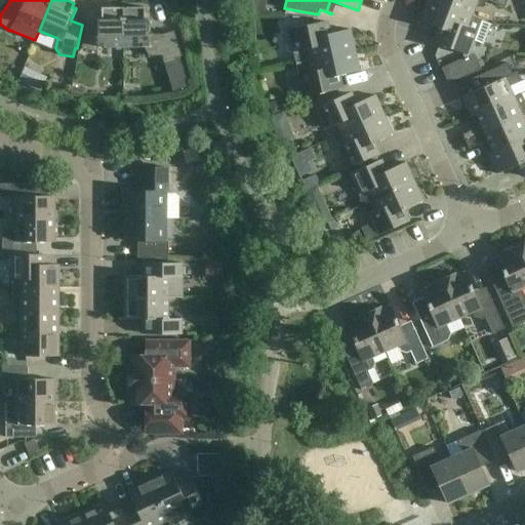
[(428,0),(428,1),(471,17),(472,16),(475,7),(483,8),(486,0),(505,7),(508,0),(428,0)]
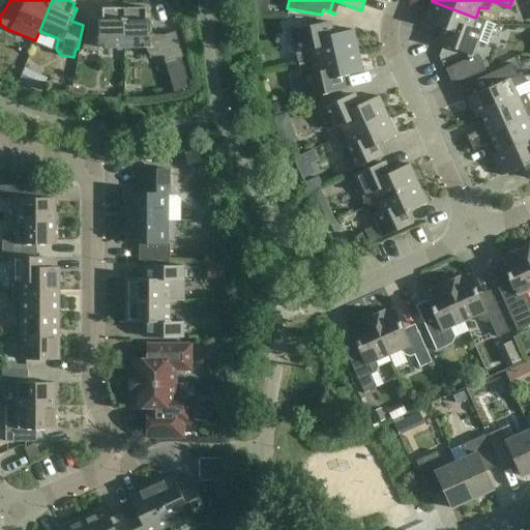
[(423,21),(448,30),(444,41),(442,40),(441,41),(471,53),(475,54),(480,41),(487,43),(495,25),(476,17),(475,18),(432,1),(423,21)]
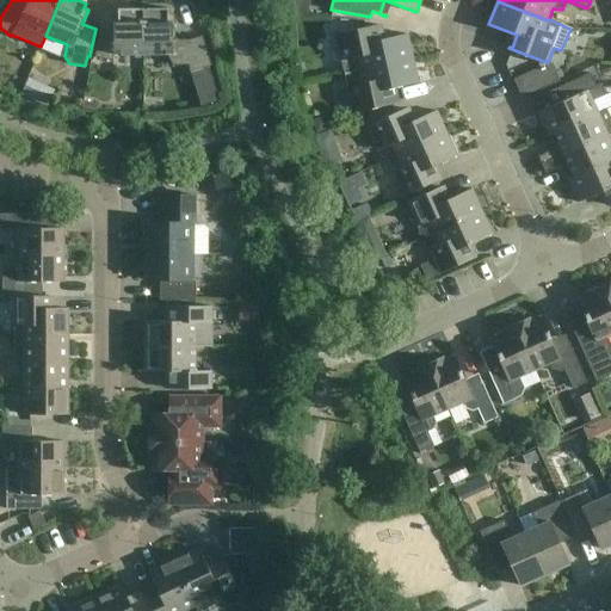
[(142,55),(143,10),(117,10),(118,16),(113,16),(113,30),(100,30),(94,57),(113,61),(115,55),(142,55)]
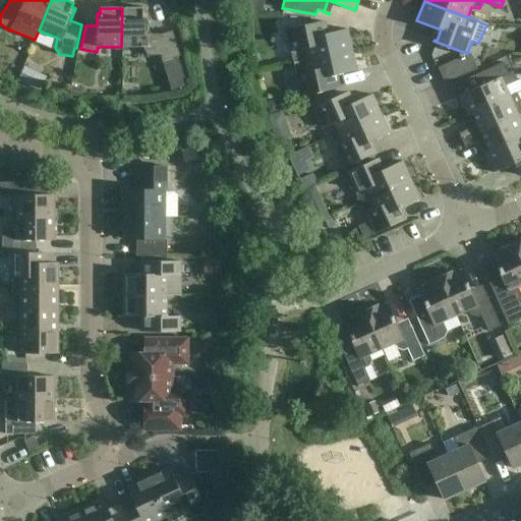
[(143,8),(122,8),(121,47),(146,47),(150,56),(161,56),(162,62),(180,57),(172,31),(161,35),(148,35),(147,12),(143,12),(143,8)]
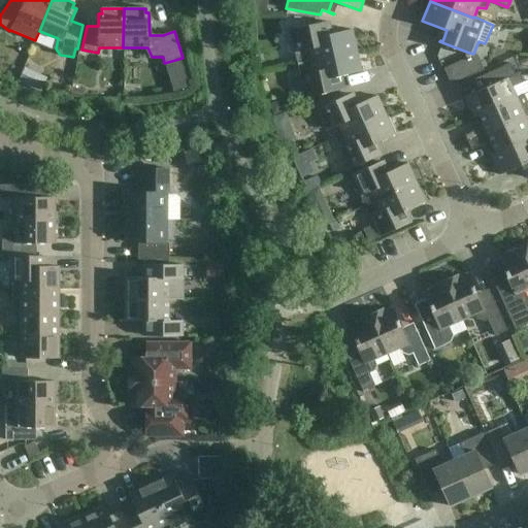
[(352,30),(333,34),(329,20),(288,30),(296,64),(357,51),(352,30)]
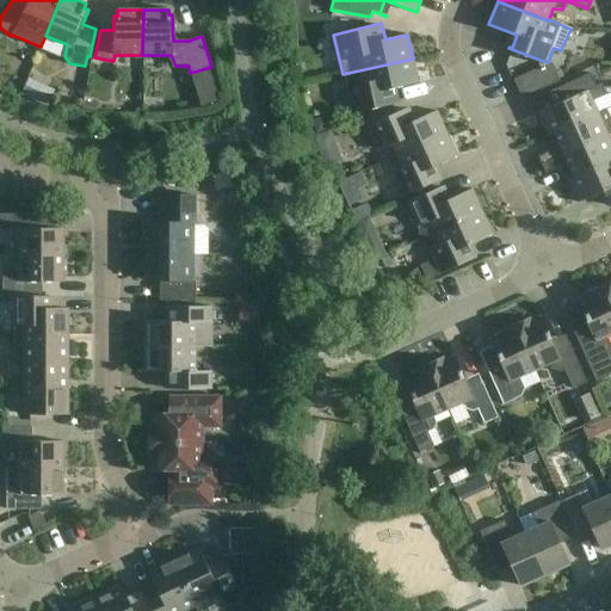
[(418,84),(413,59),(343,74),(352,113),(400,103),(396,88),(418,84)]
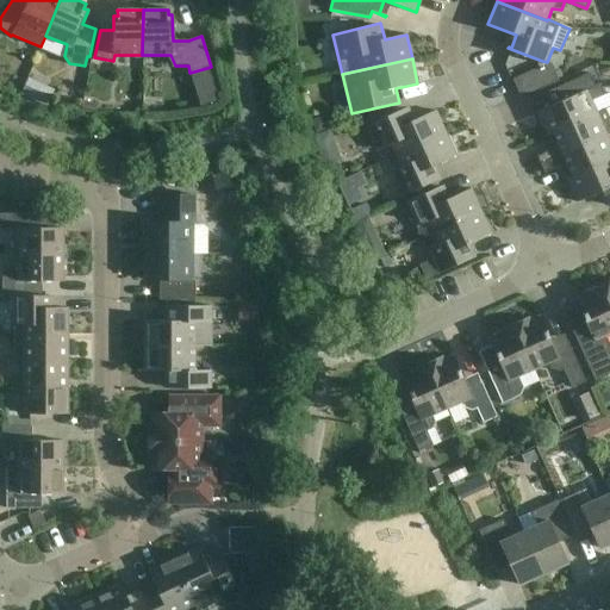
[(599,85),(596,87),(590,74),(556,88),(556,89),(562,87),(568,99),(537,113),(547,136),(597,113),(596,112),(591,100),(604,94),(599,85)]
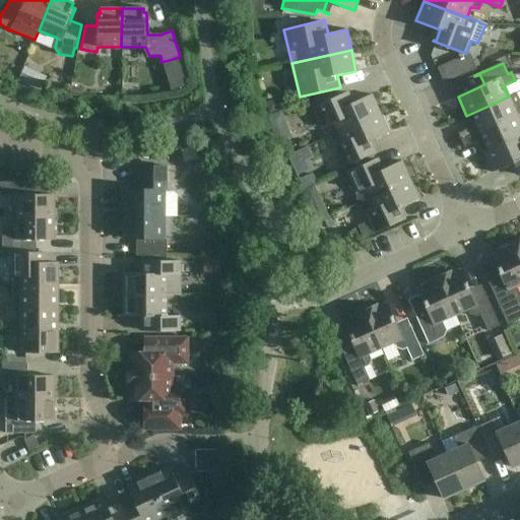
[(372,94),(353,103),(349,91),(313,108),(322,129),(334,123),(338,133),(380,114),(372,94)]
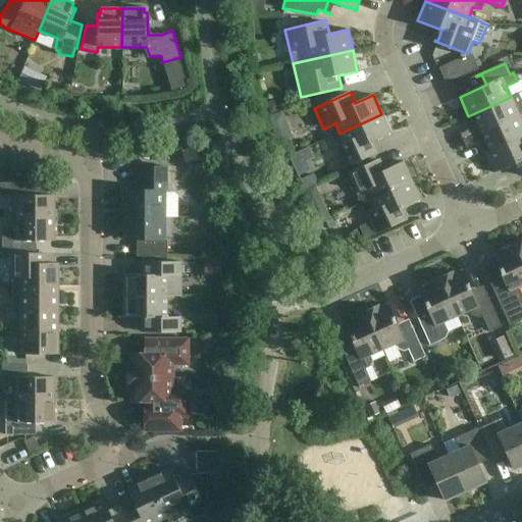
[(519,116),(519,115),(521,113),(521,102),(518,93),(510,96),(511,97),(468,116),(469,116),(473,114),(478,125),(460,135),(463,142),(519,116)]
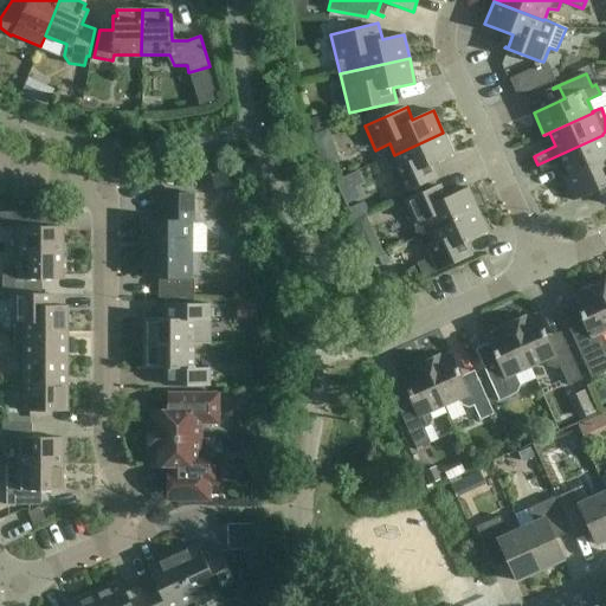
[(401,194),(434,180),(438,178),(432,165),(453,155),(443,133),(394,155),(399,166),(391,173),(401,194)]
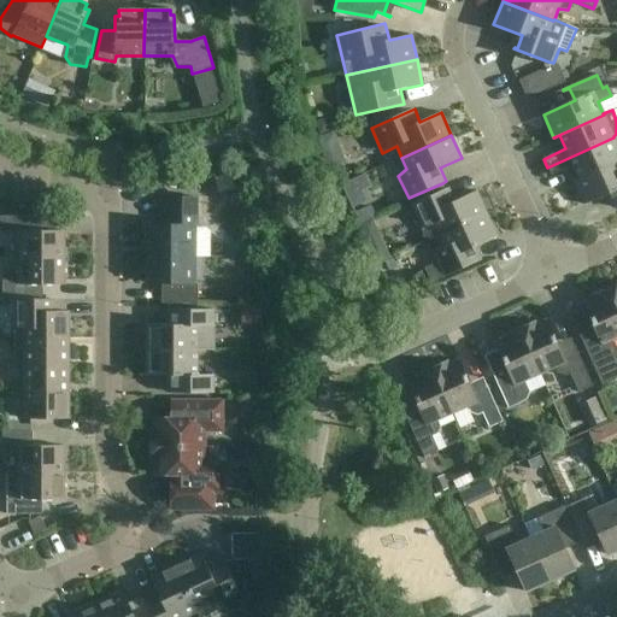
[(574,182),(616,162),(616,144),(613,137),(547,168),(551,176),(568,168),(574,182)]
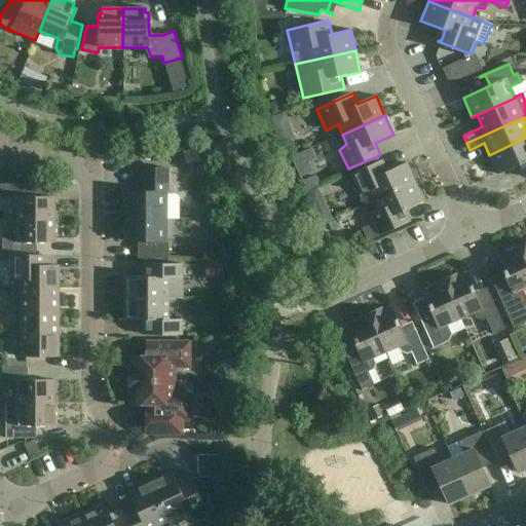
[(525,138),(489,155),(498,175),(519,165),(524,178),(525,176),(525,138)]
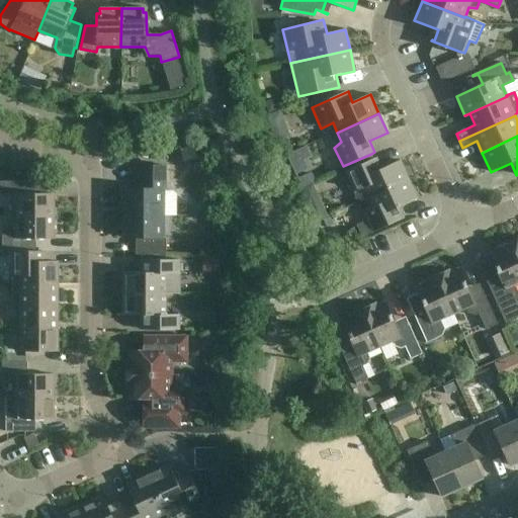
[(355,204),(366,199),(409,180),(400,161),(382,168),(377,157),(373,159),(345,172),(354,190),(355,204)]
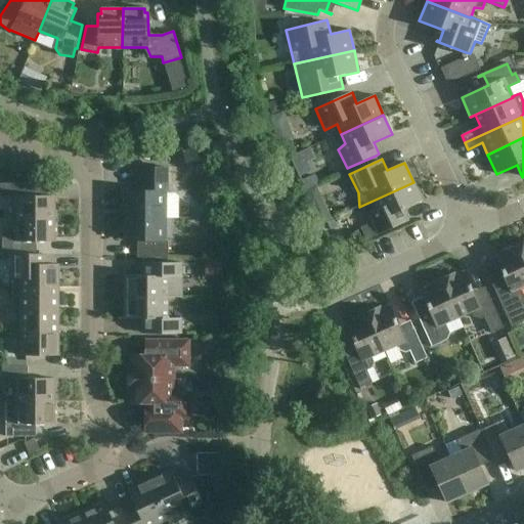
[(141,168),(141,184),(141,191),(124,191),(124,218),(166,218),(178,218),(178,197),(174,192),(167,192),(167,168),(141,168)]
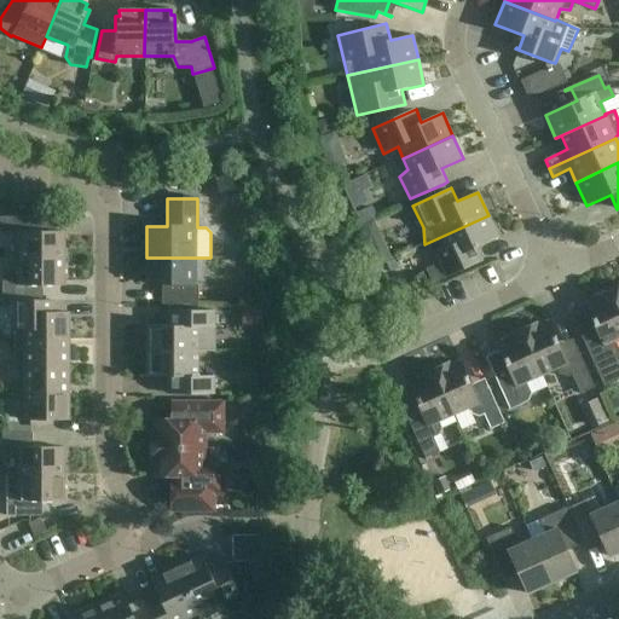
[(489,215),(438,238),(424,244),(435,255),(438,262),(424,268),(432,284),(479,262),(478,262),(473,250),(498,238),(489,215)]
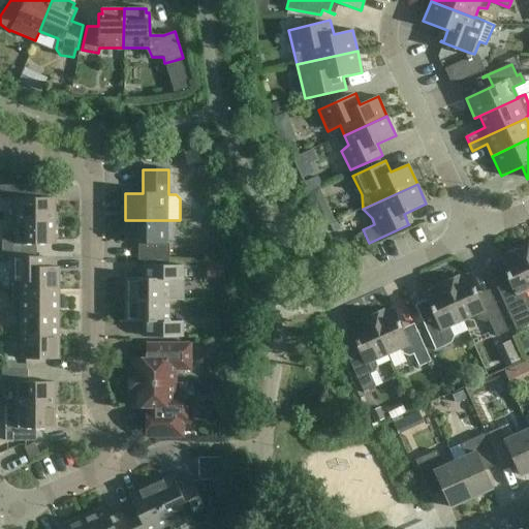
[(27,186),(0,185),(0,198),(17,199),(17,221),(55,221),(55,198),(27,198),(27,186)]
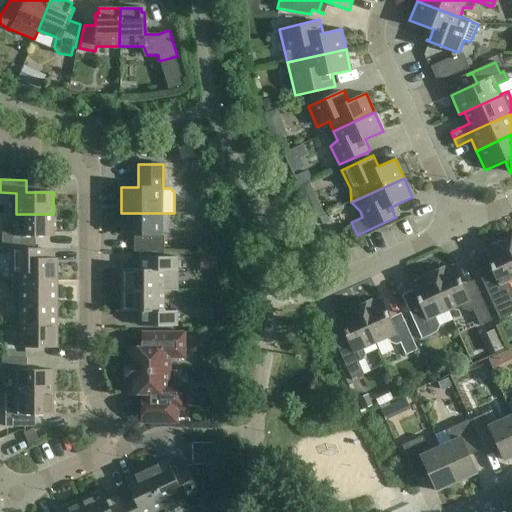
[(162,213),(121,213),(121,235),(138,235),(138,251),(134,251),(134,252),(163,252),(164,235),(162,235),(162,213)]
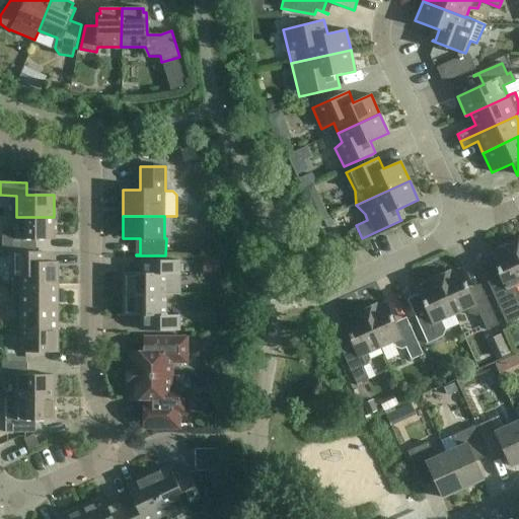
[(54,217),(16,217),(15,230),(2,230),(2,251),(26,251),(26,239),(54,240),(54,217)]
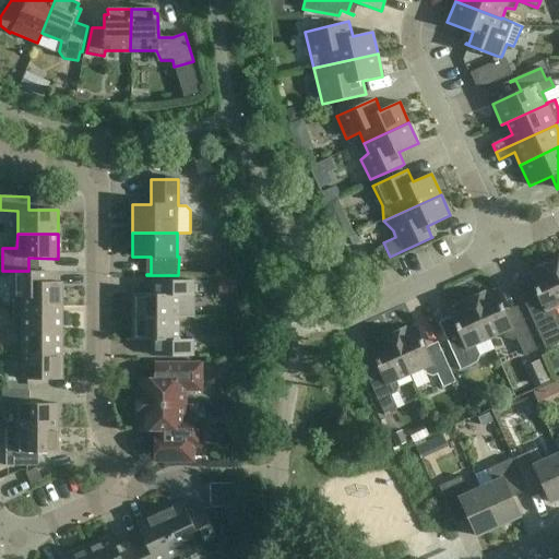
[(558,321),(558,318),(557,314),(555,309),(558,307),(558,282),(550,262),(536,269),(537,271),(527,275),(540,304),(528,309),(546,347),(558,342),(558,322),(558,321)]
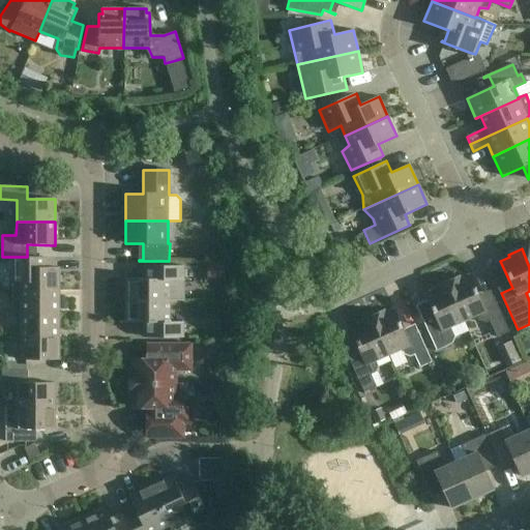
[(21,290),(21,291),(59,291),(59,268),(46,268),(46,258),(12,258),(12,290),(21,290)]
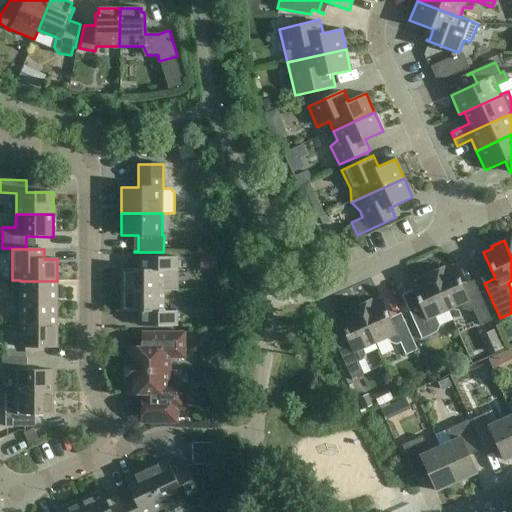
[(121,291),(163,291),(163,289),(176,289),(176,258),(141,258),(141,270),(121,270),(121,291)]
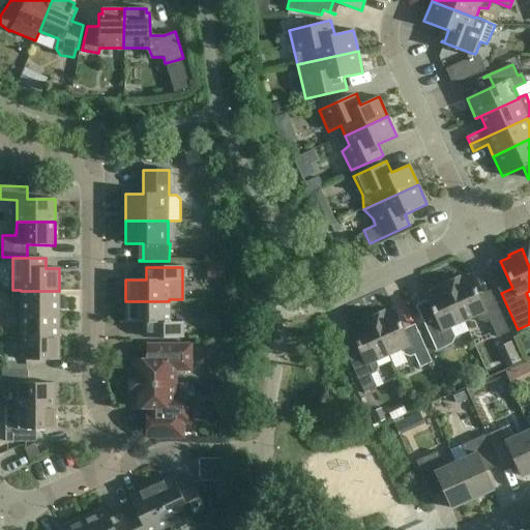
[(460,277),(446,283),(464,322),(476,316),(478,321),(486,323),(490,321),(497,337),(509,332),(493,297),(481,302),(469,275),(461,280),(460,277)]
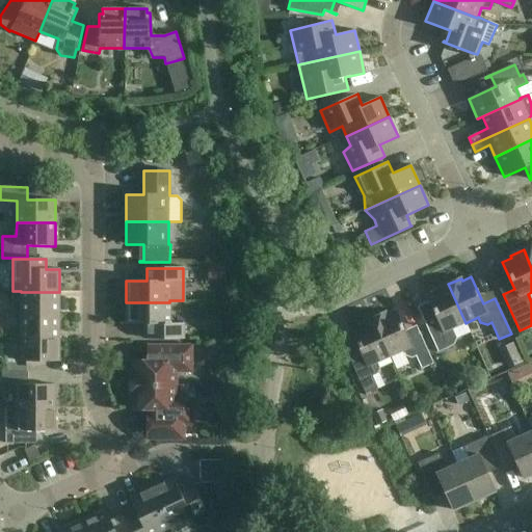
[(452,328),(466,323),(448,284),(434,290),(435,292),(426,296),(439,323),(427,328),(437,352),(450,347),(454,345),(456,338),(452,328)]
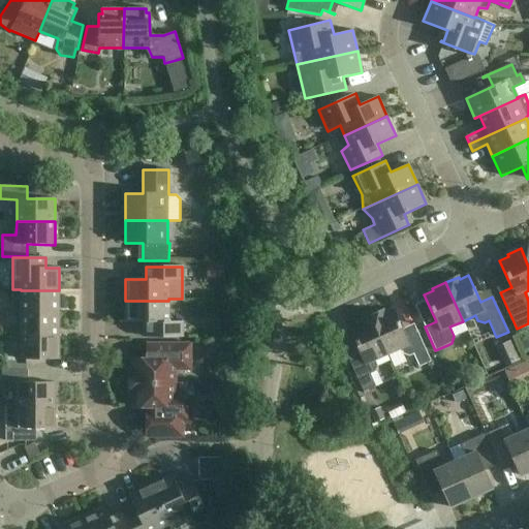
[(21,290),(21,313),(59,313),(59,290),(21,290)]
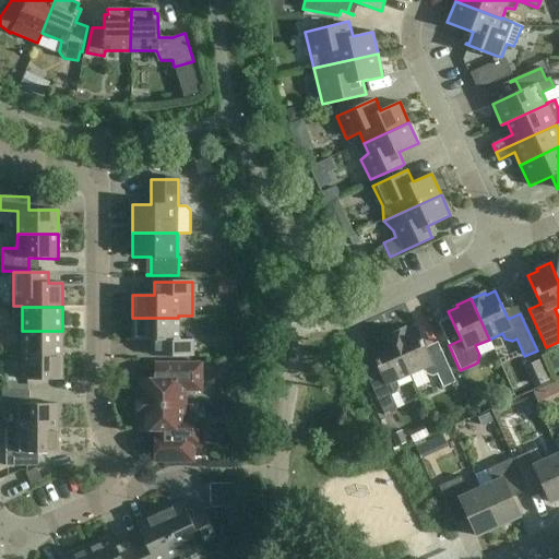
[(154,356),(162,356),(192,356),(192,340),(178,340),(178,318),(132,318),(132,341),(155,341),(154,356)]
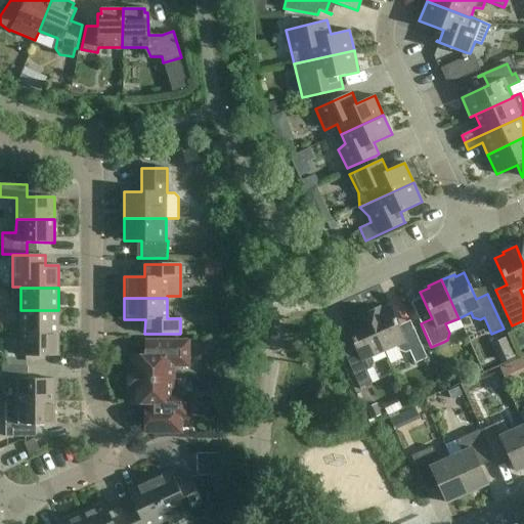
[(380,307),(366,313),(384,352),(396,346),(398,351),(405,353),(409,351),(415,363),(427,358),(412,328),(401,333),(389,306),(381,309),(380,307)]
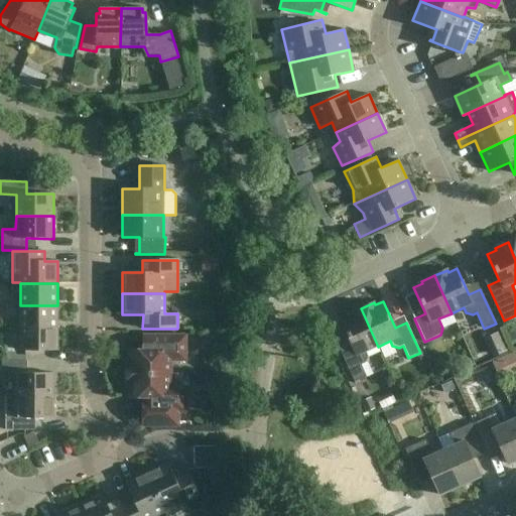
[(20,305),(20,328),(57,328),(57,305),(20,305)]
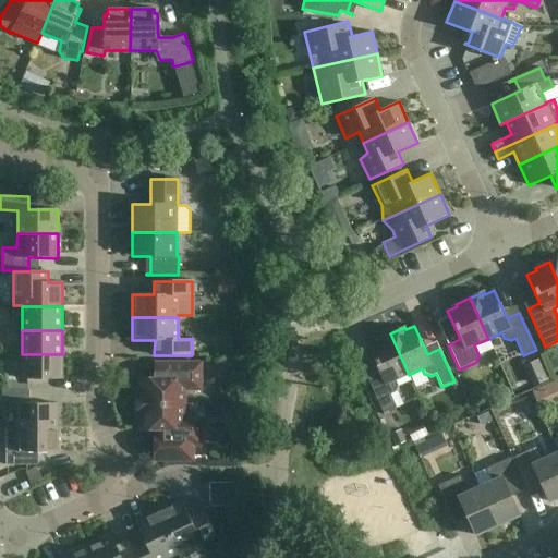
[(409,375),(390,334),(376,340),(377,342),(368,347),(380,375),(368,380),(384,413),(396,408),(390,395),(395,392),(397,386),(395,380),(409,375)]
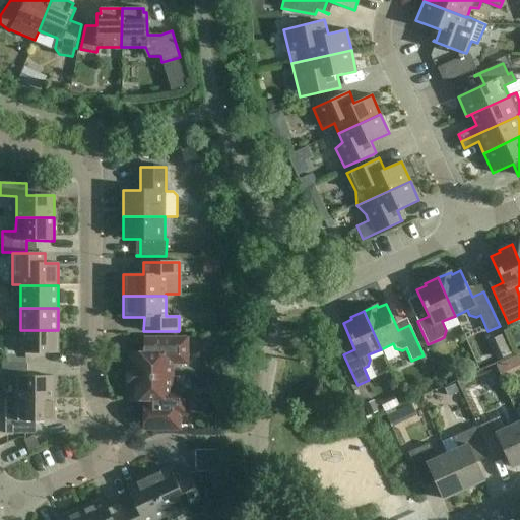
[(58,330),(20,330),(20,353),(58,353),(58,330)]
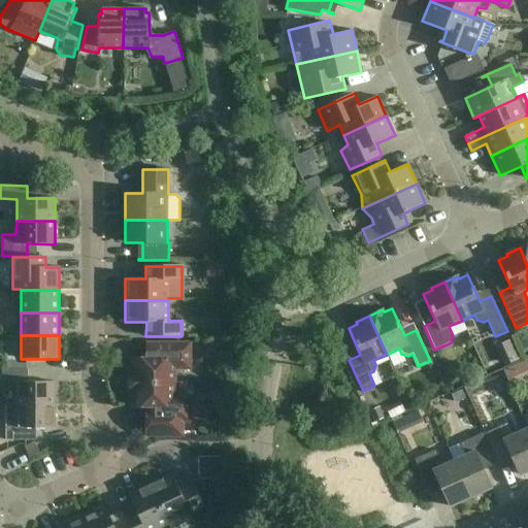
[(145,343),(145,344),(146,358),(132,358),(132,368),(129,368),(129,383),(175,383),(175,369),(191,369),(191,343),(145,343)]
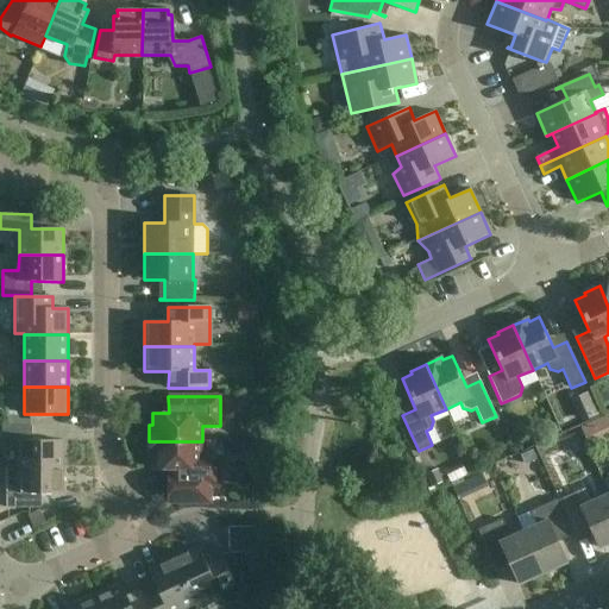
[(18,466),(63,466),(63,440),(31,440),(31,426),(2,426),(2,441),(19,441),(18,466)]
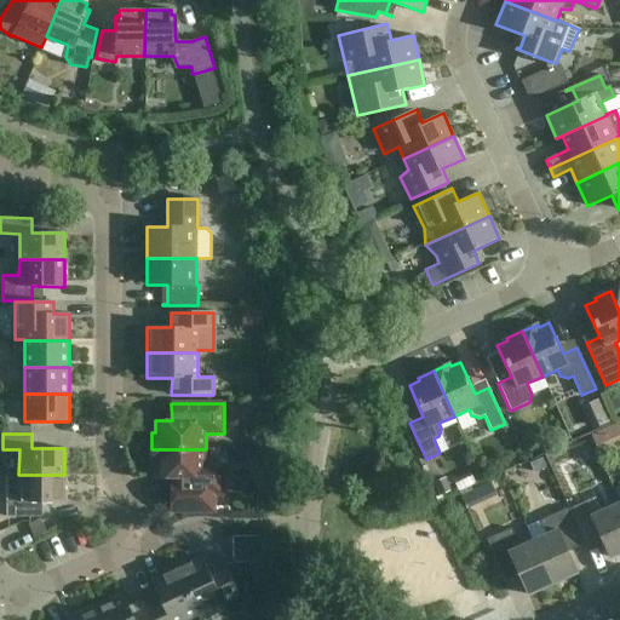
[(155,477),(171,477),(171,512),(208,512),(208,495),(223,495),(224,465),(206,465),(206,449),(151,449),(151,466),(155,466),(155,477)]
